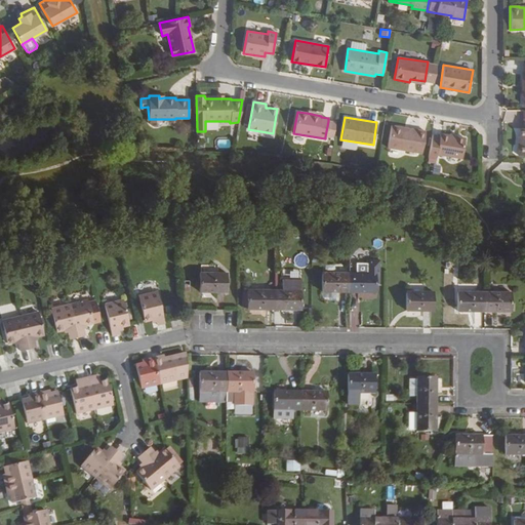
[(328,121),(325,136),(333,137),(336,122),(328,121)]
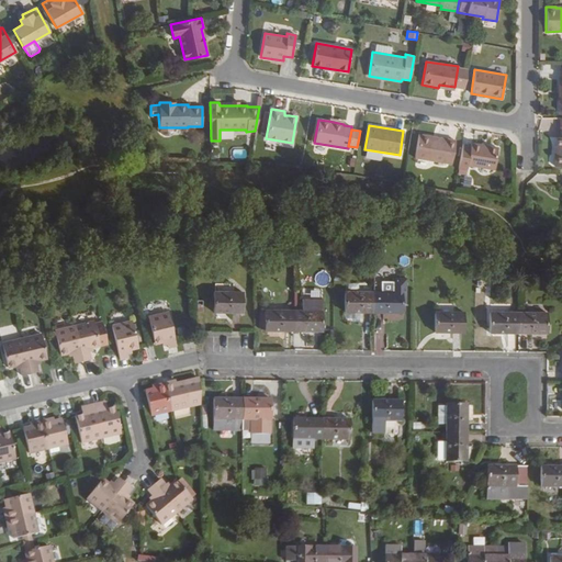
[(451,164),(454,141),(418,134),(414,158),(451,164)]
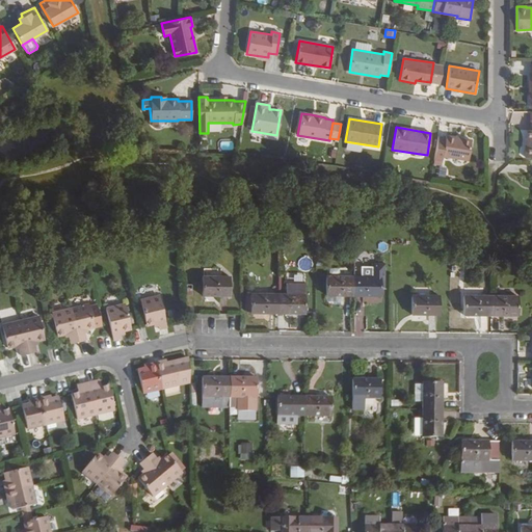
[(436,137),(433,160),(442,161),(443,156),(468,160),(471,140),(445,136),(445,138),(436,137)]
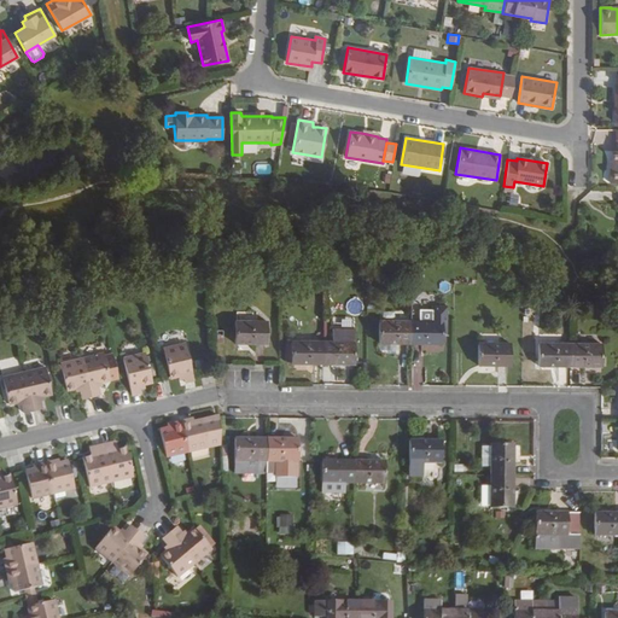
[(442,344),(442,334),(447,334),(447,305),(431,305),(431,321),(409,321),(409,344),(442,344)]
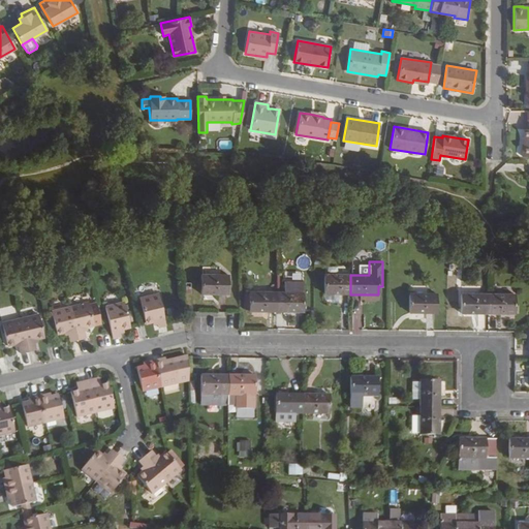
[(227,294),(227,274),(201,274),(200,293),(227,294)]
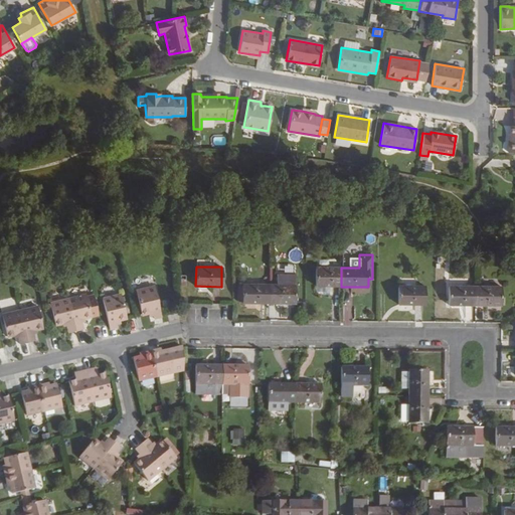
[(341,287),(341,268),(316,267),(316,287),(341,287)]
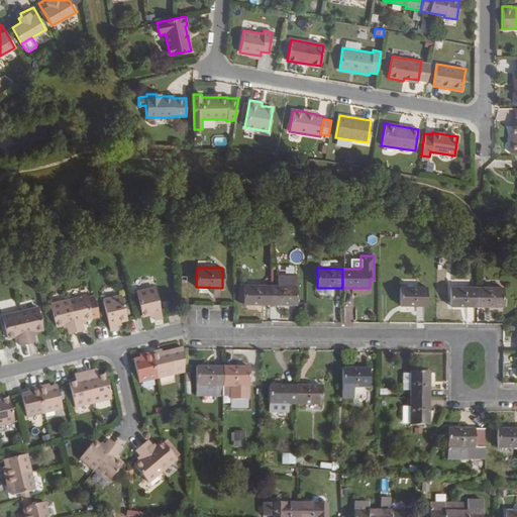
[(296,305),(297,276),(278,275),(278,285),(269,285),(269,305),(296,305)]
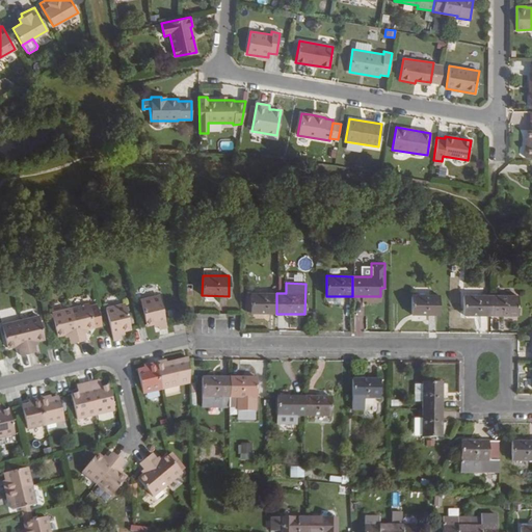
[(276,314),(276,293),(249,293),(250,314),(276,314)]
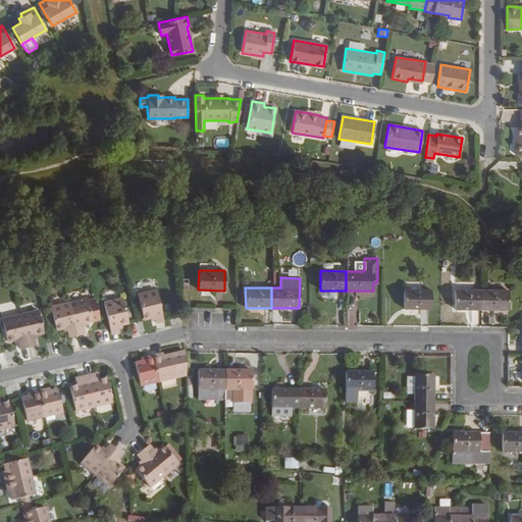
[(430,309),(430,290),(404,289),(404,309),(430,309)]
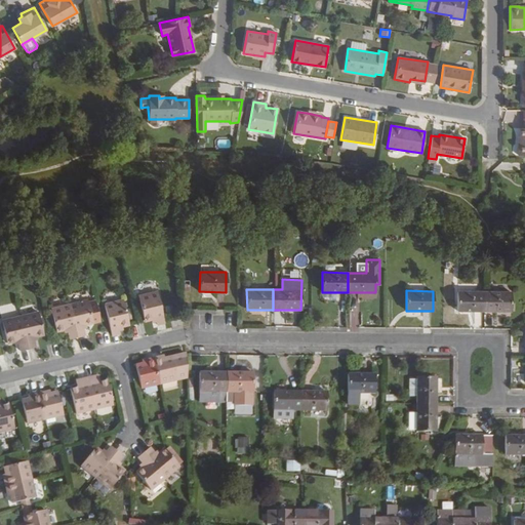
[(165,323),(157,291),(138,296),(144,321),(151,319),(155,319),(156,322),(157,325),(165,323)]
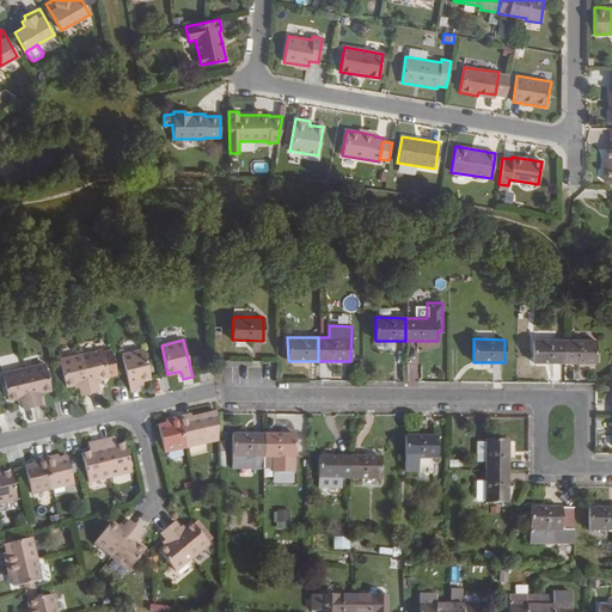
[(563,363),(564,340),(533,340),(533,362),(563,363)]
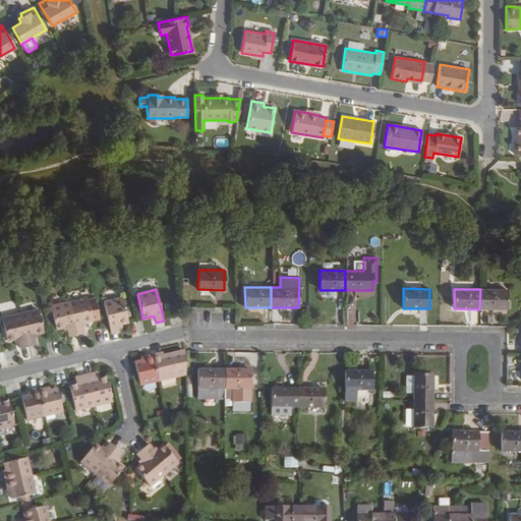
[(507,309),(507,290),(480,289),(479,309),(507,309)]
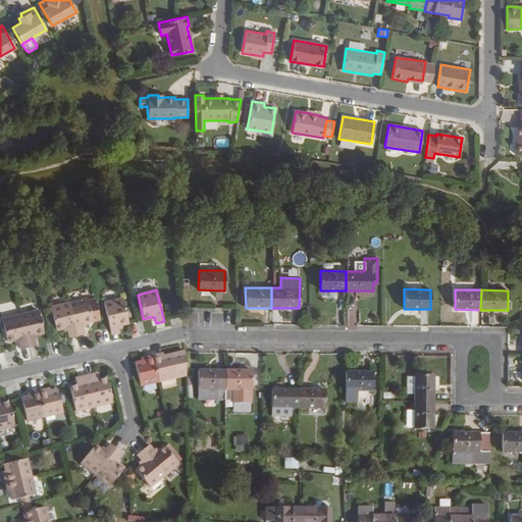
[(92,321),(87,298),(50,307),(56,329),(62,328),(66,327),(67,330),(68,337),(85,333),(83,327),(82,323),(86,322),(92,321)]
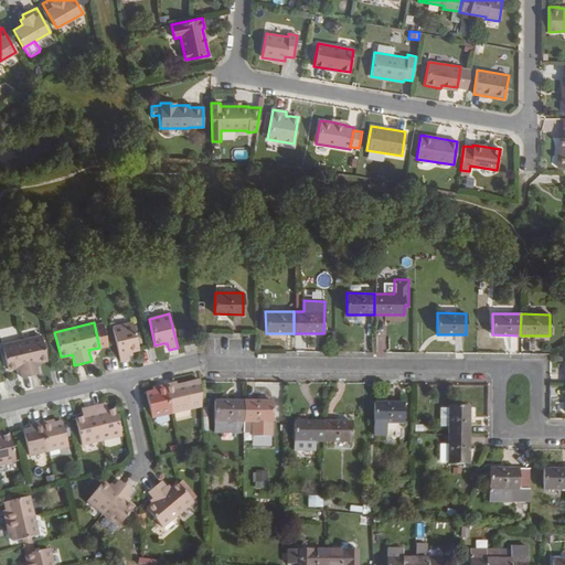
[(139,349),(132,322),(112,328),(120,361),(129,359),(128,356),(127,352),(131,351),(139,349)]
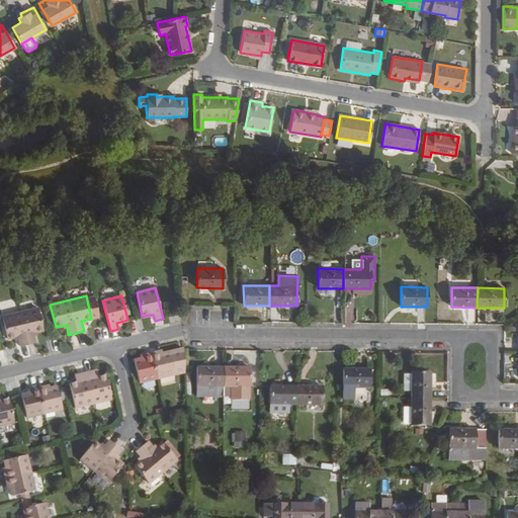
[(44,330),(37,308),(2,317),(7,339),(17,336),(19,346),(35,342),(33,332),(44,330)]
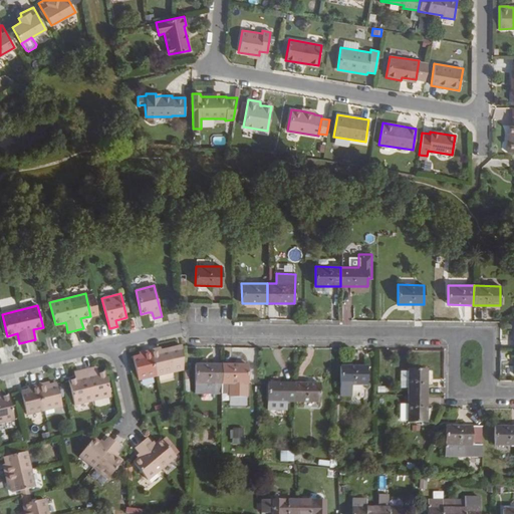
[(183,369),(182,345),(161,350),(160,348),(139,353),(139,354),(132,356),(138,379),(183,369)]
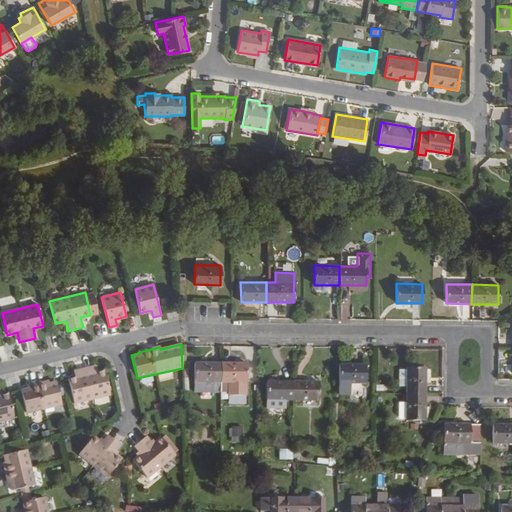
[(220,382),(220,363),(194,363),(194,392),(212,392),(213,382),(220,382)]
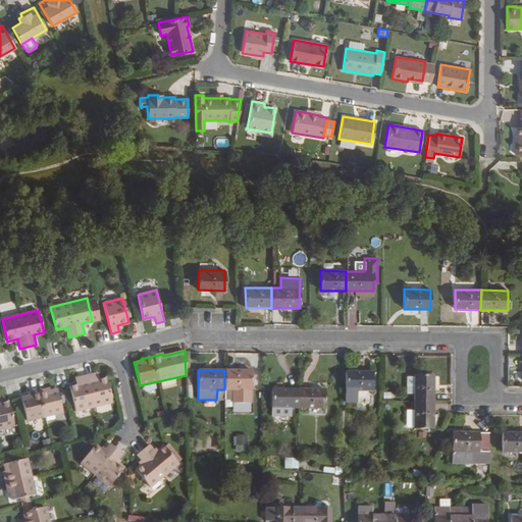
[(251,389),(251,370),(224,370),(224,389),(251,389)]
